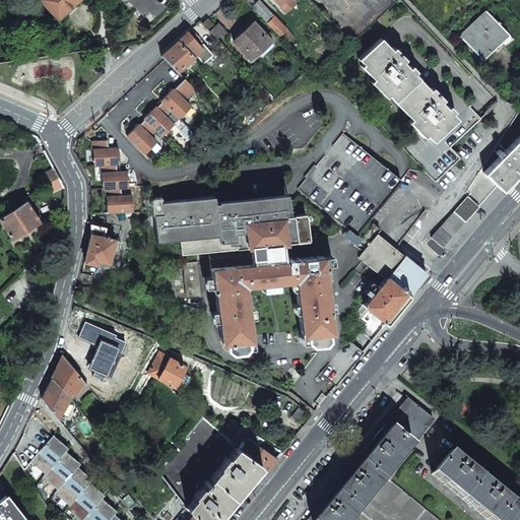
[(39,0),(57,20),(78,0),(39,0)]
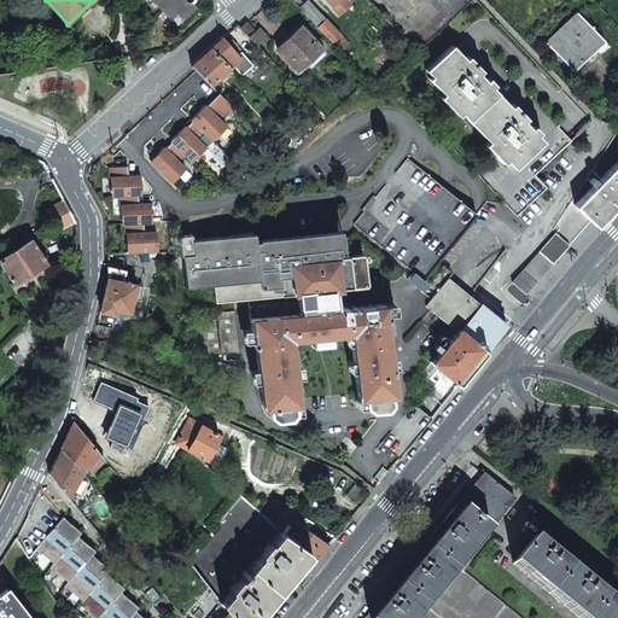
[(170,0),(162,9),(178,25),(192,11),(185,3),(186,0),(170,0)]
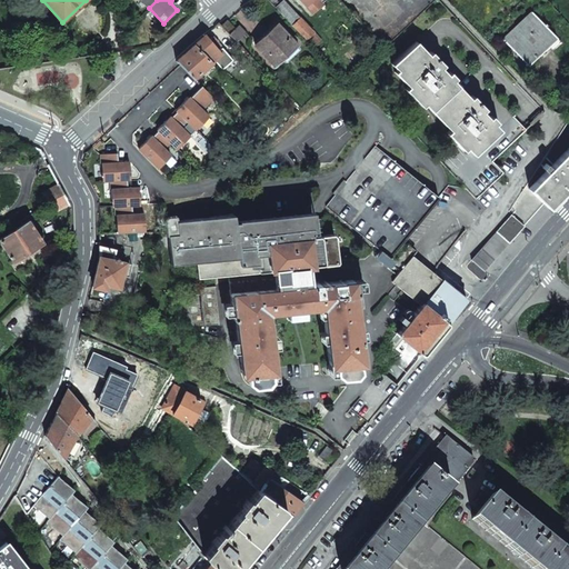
[(281,0),(280,2),(275,7),(291,26),(300,18),(282,0),(281,0)]
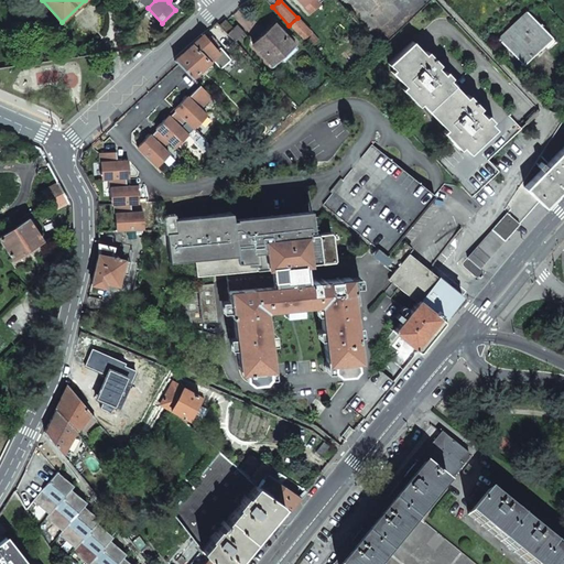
[(308,0),(303,6),(307,11),(321,0),(308,0)]
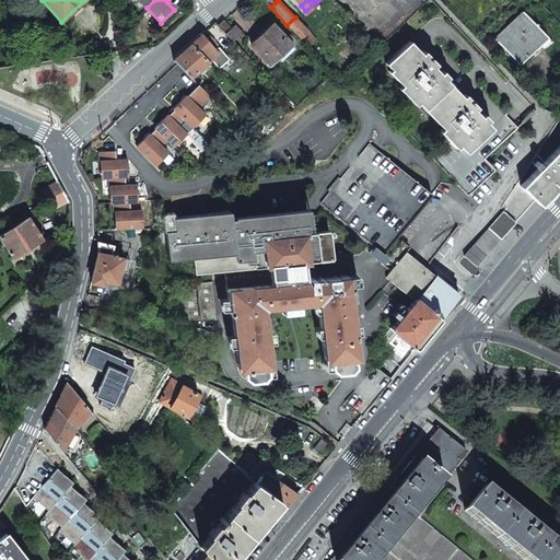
[(523,12),(494,38),(520,63),(547,37),(536,26),(538,25),(536,22),(534,23),(523,12)]
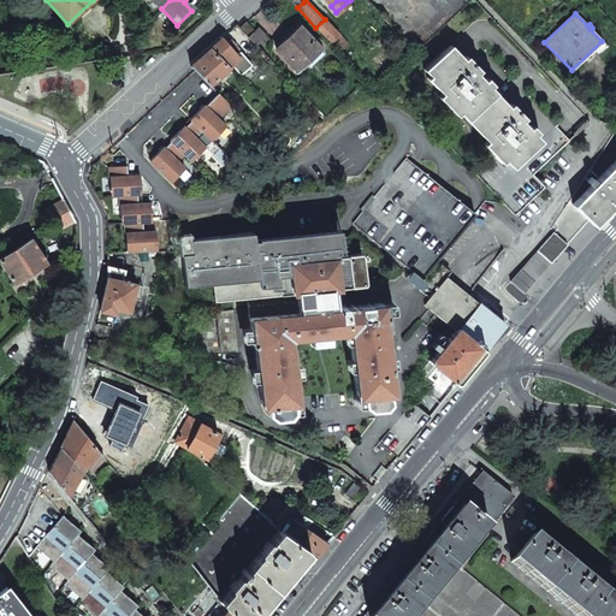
[(315,28),(338,52),(339,53),(348,45),(325,19),(315,28)]
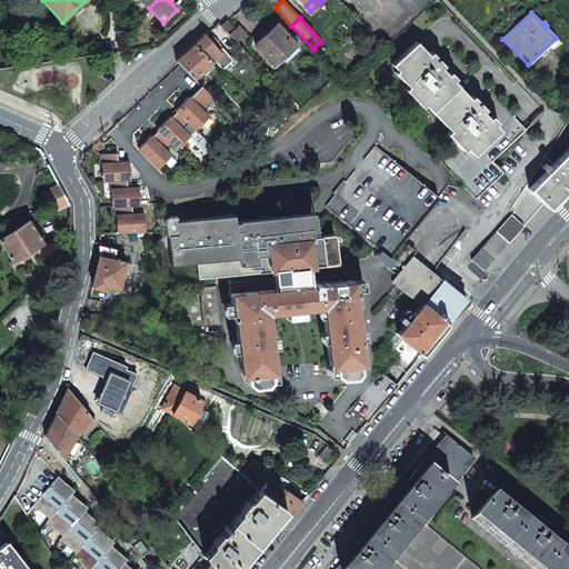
[(227,20),(221,26),(225,29),(236,41),(246,33),(239,26),(235,29),(231,25),(228,21),(227,20)]
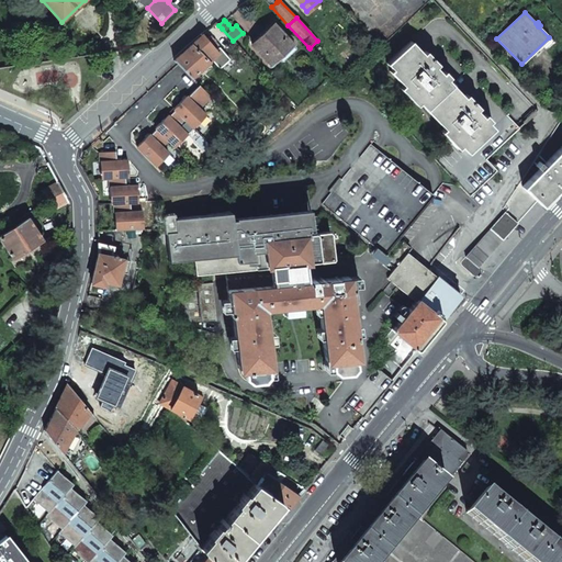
[(205,32),(211,37),(222,29),(218,25),(215,23),(205,32)]
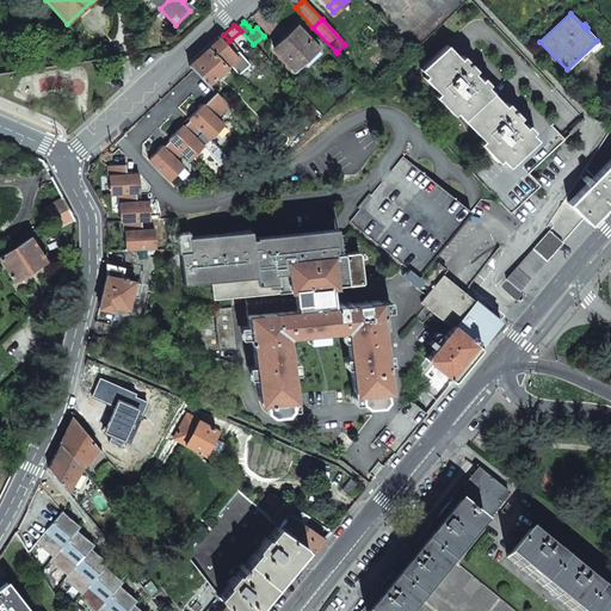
[(297,26),(273,48),(294,71),(318,48),(297,26)]
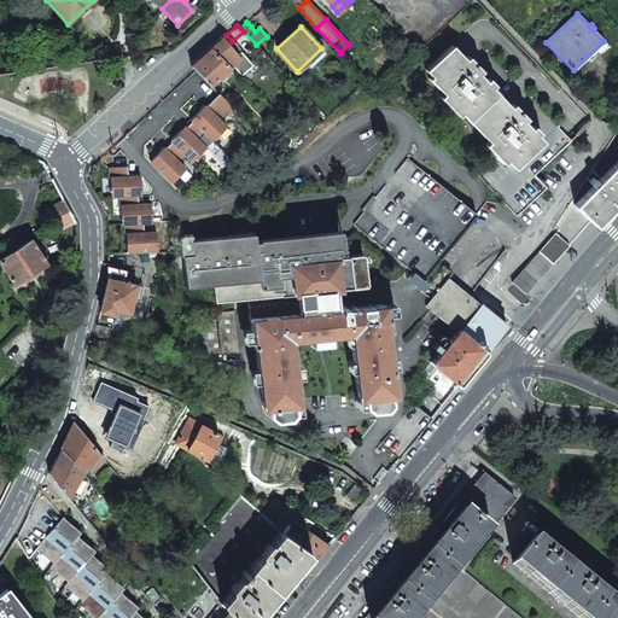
[(210,86),(213,88),(216,85),(213,83),(240,58),(223,38),(199,59),(196,63),(191,66),(210,86)]
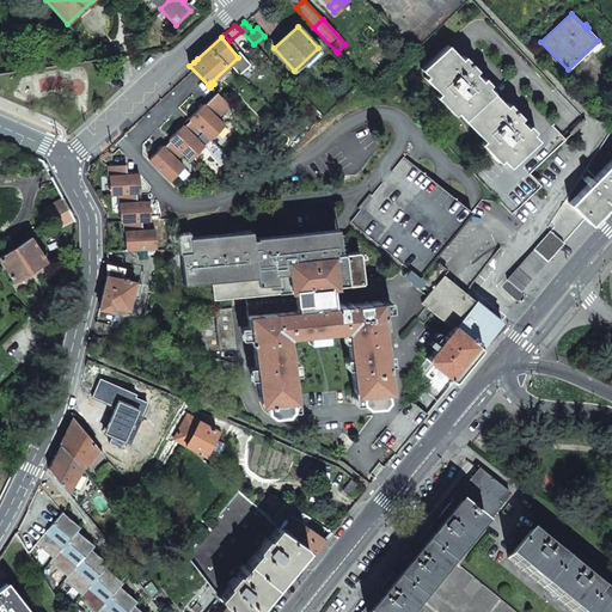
[(503,155),(510,163),(536,139),(518,118),(521,116),(507,102),(505,105),(491,92),(473,72),(476,69),(463,55),(460,59),(447,44),(421,69),(441,91),(435,96),(453,115),(459,109),(485,138),(479,142),(493,157),(497,161),(503,155)]
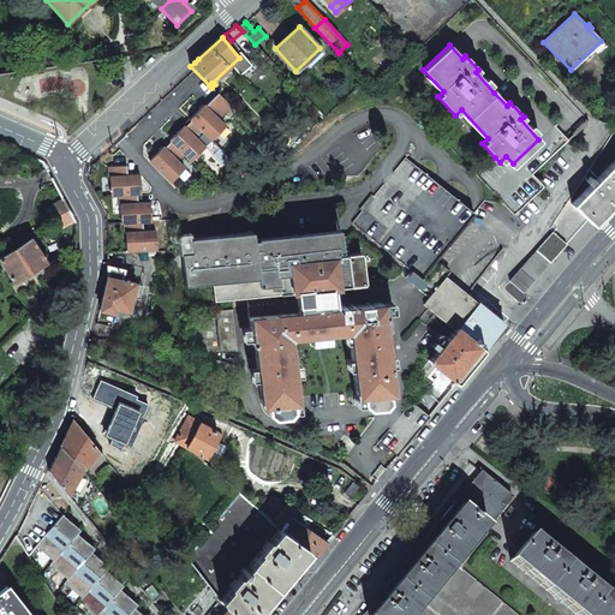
[(231,106),(218,93),(204,107),(203,105),(190,119),(191,120),(184,127),(183,126),(169,139),(171,141),(163,148),(162,147),(149,161),(171,181),(184,168),(177,161),(184,154),(191,161),(204,148),(197,141),(204,132),(212,141),(225,127),(218,119),(231,106)]
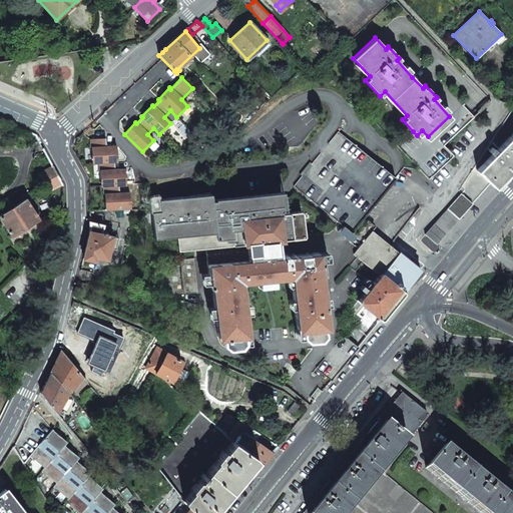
[(397,146),(428,179),(446,161),(453,155),(443,145),(473,116),(462,105),(461,104),(450,116),(449,116),(428,136),(422,130),(417,135),(413,131),(397,146)]
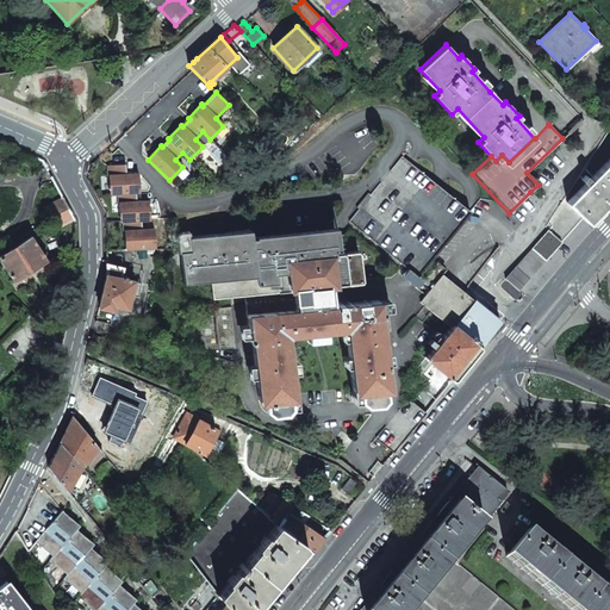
[(0,143),(0,154),(7,157),(11,147),(1,142),(0,143)]
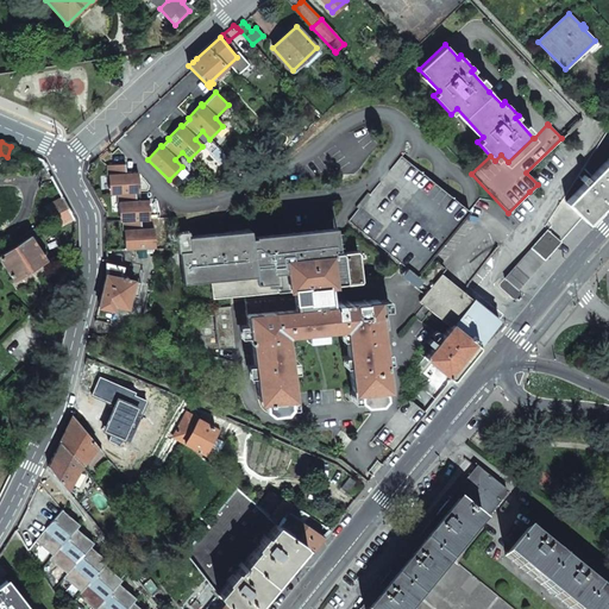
[(401,156),(349,220),(406,268),(416,276),(469,211),(401,156)]
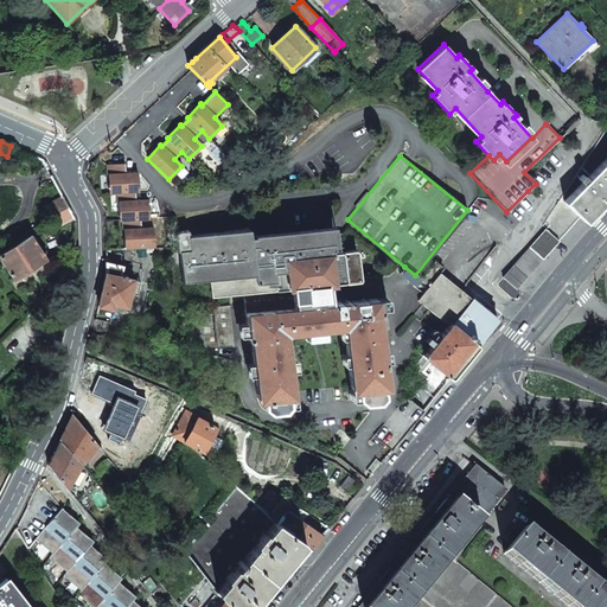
[(125,248),(153,246),(152,228),(140,229),(140,218),(148,218),(148,200),(135,202),(135,191),(139,191),(138,173),(126,173),(125,164),(116,164),(107,165),(109,192),(117,192),(120,221),(122,219),(125,248)]
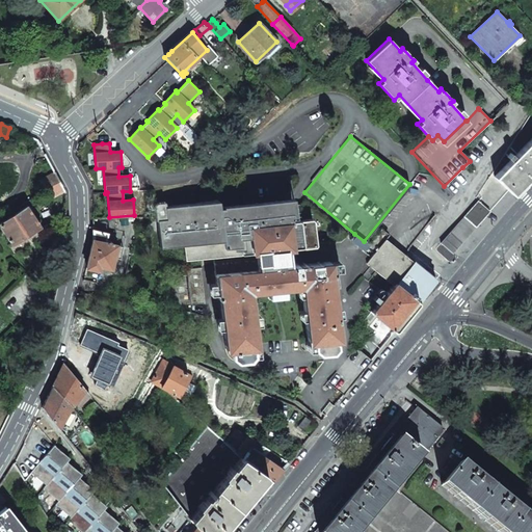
[(531,148),(527,143),(495,177),(497,179),(508,190),(512,194),(529,178),(531,174),(531,148)]
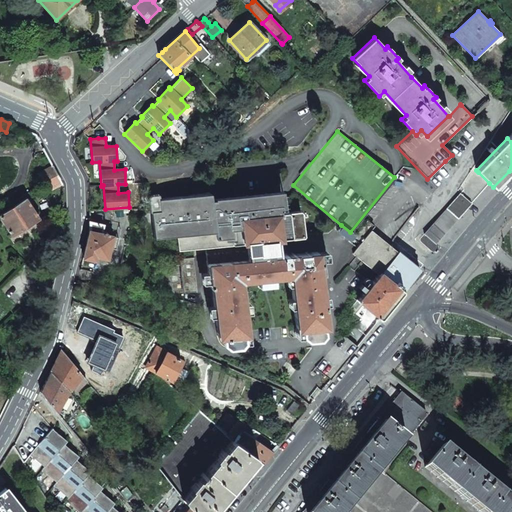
[(43,183),(58,175),(52,165),(39,174),(43,183)]
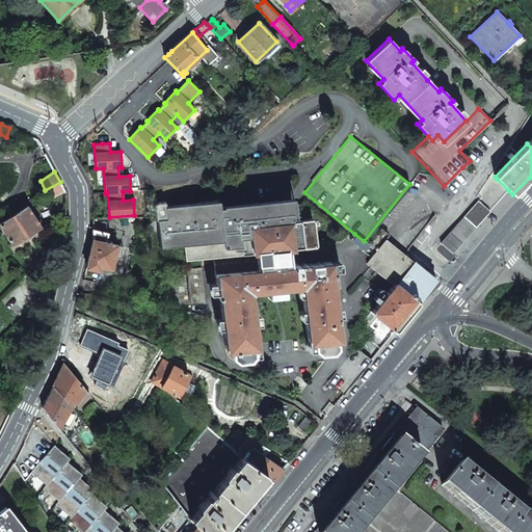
[(497,179),(441,243),(452,254),(508,190),(497,179)]
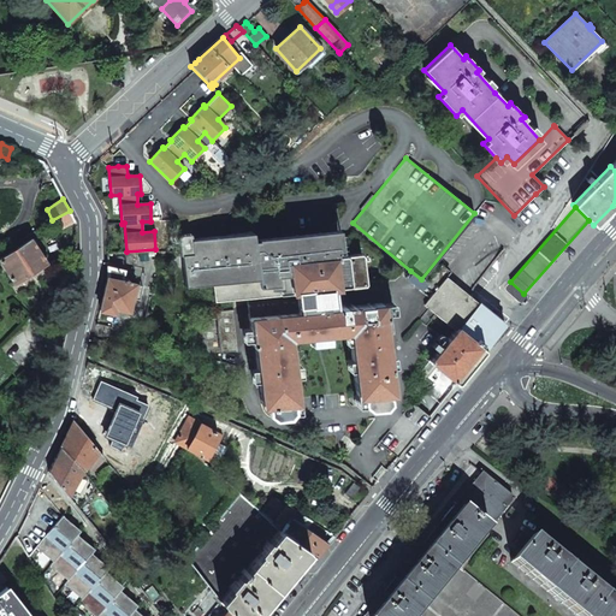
[(59,231),(76,221),(70,211),(52,220),(59,231)]
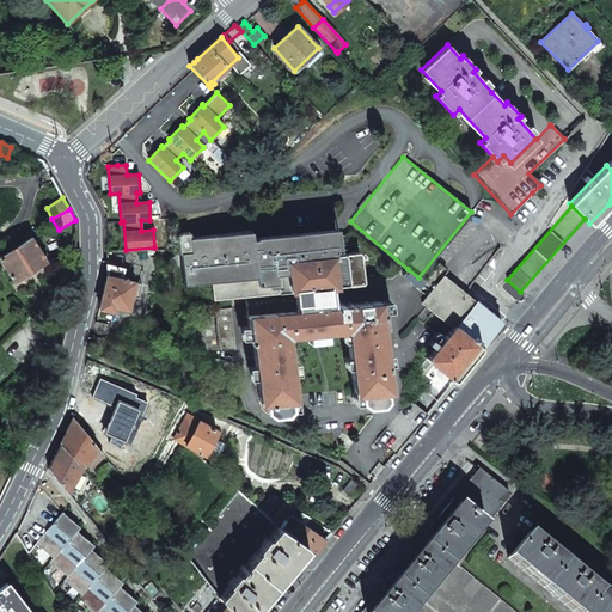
[(252,242),(251,231),(190,237),(190,232),(177,233),(178,252),(181,252),(184,285),(210,281),(213,299),(245,295),(249,326),(250,338),(252,340),(255,366),(256,377),(259,402),(261,403),(264,402),(265,409),(271,412),(285,412),(287,410),(289,407),(289,399),(293,399),(294,397),(291,373),(291,362),(287,335),(306,334),(326,331),(342,330),(346,329),(348,344),(346,344),(347,349),(348,348),(349,356),(350,367),(353,391),(354,392),(362,392),(362,402),(363,403),(365,404),(379,402),(380,401),(379,391),(386,389),(387,387),(385,362),(384,353),(381,325),(383,324),(381,311),(381,303),(379,301),(350,304),(350,303),(348,303),(348,305),(342,305),(342,304),(336,304),(336,306),(331,306),(331,300),(330,286),(334,286),(361,282),(362,281),(360,255),(357,252),(332,255),(332,254),(326,249),(319,249),(314,255),(314,257),(303,258),(303,256),(297,251),(288,254),(283,257),(285,261),(273,262),(271,252),(263,249),(257,243),(252,242)]
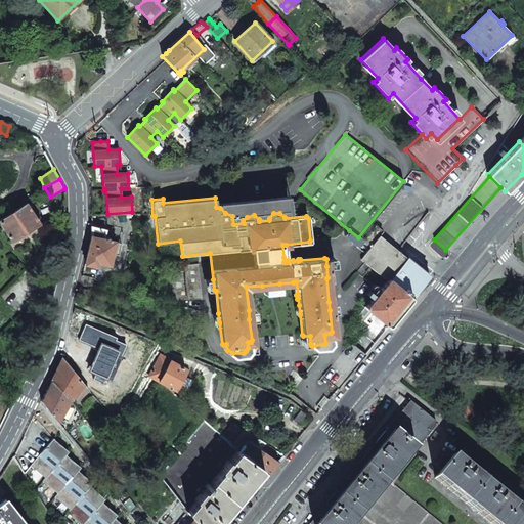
[(0,223),(11,242),(40,223),(27,202),(0,219),(0,223)]
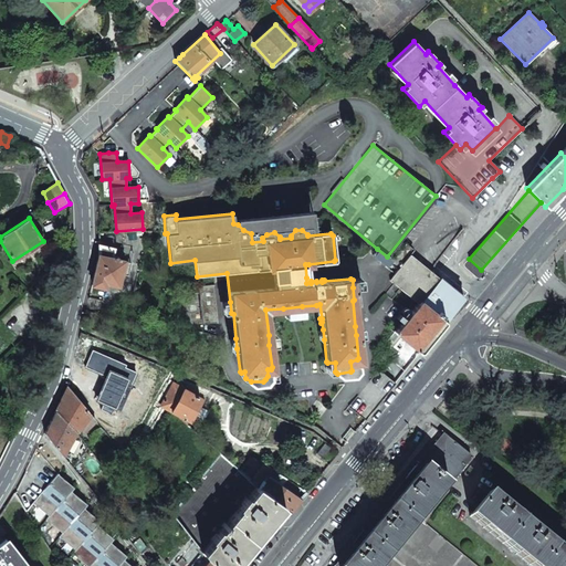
[(98,255),(92,284),(101,286),(102,282),(106,283),(117,285),(121,274),(123,274),(126,261),(118,260),(118,258),(117,258),(117,259),(114,259),(114,258),(112,257),(114,248),(98,244),(98,255)]
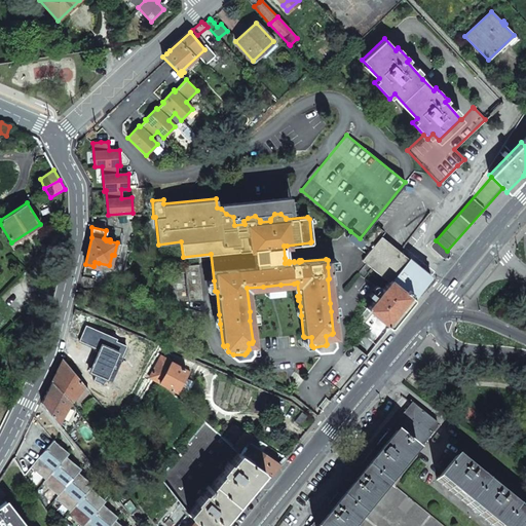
[(360,238),(350,231),(346,237),(359,247),(362,242),(359,240),(360,238)]
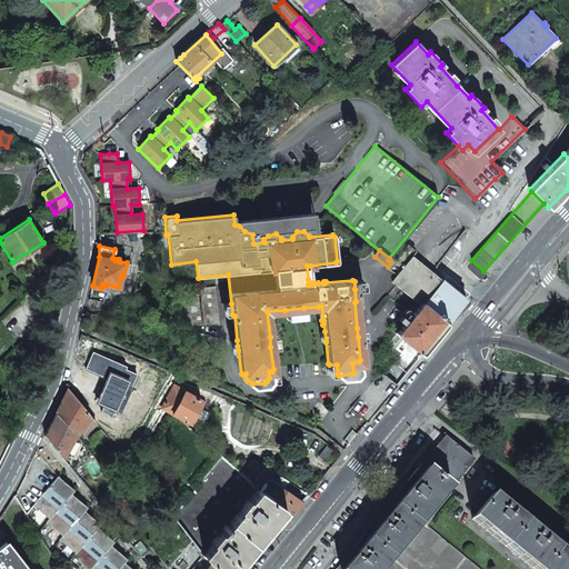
[(401,269),(430,291),(440,279),(412,256),(401,269)]
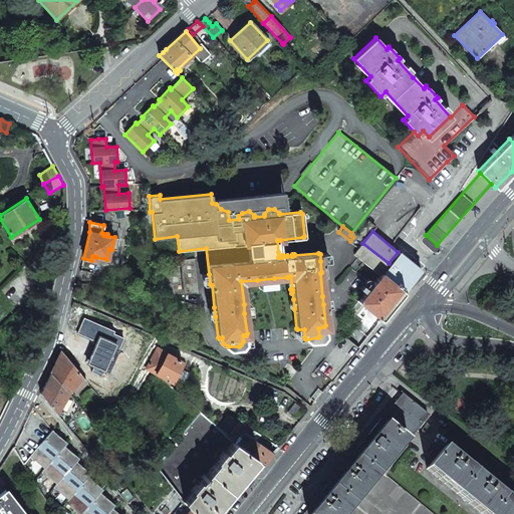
[(362,243),(353,254),(379,275),(381,273),(405,291),(422,273),(422,271),(398,252),(389,263),(362,243)]
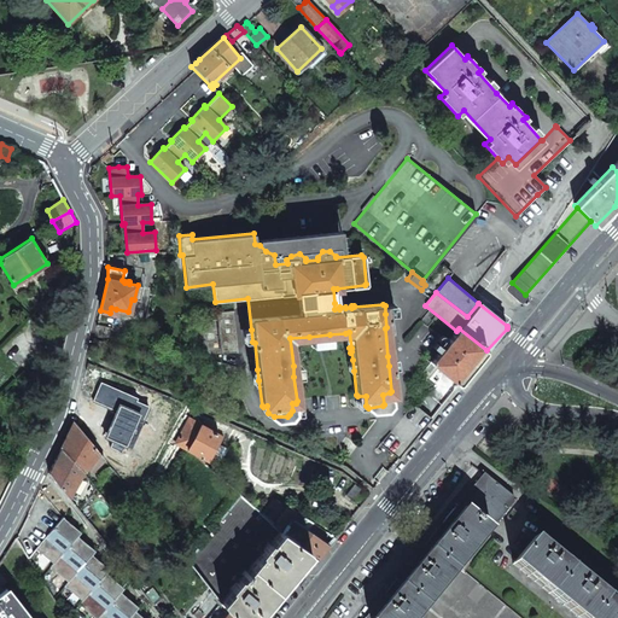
[(216,313),(221,354),(237,351),(232,310),(216,313)]
